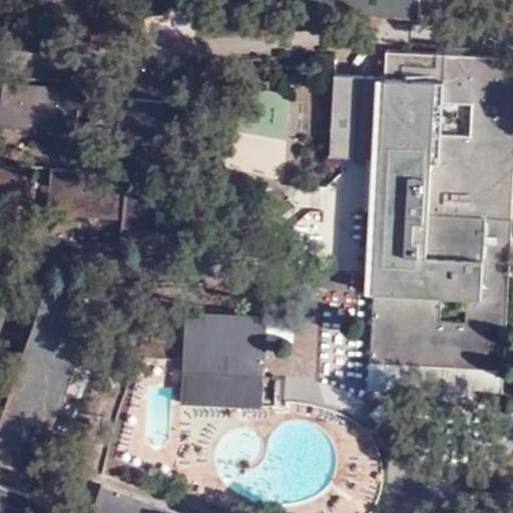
[(326,12),(392,15),(407,16),(418,16),(418,0),(299,0),(297,24),(324,32),(326,12)]
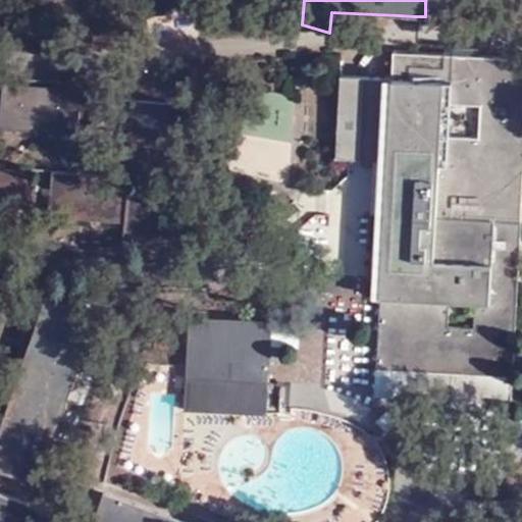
[(414,16),(399,15),(396,56),(412,56),(414,16)]
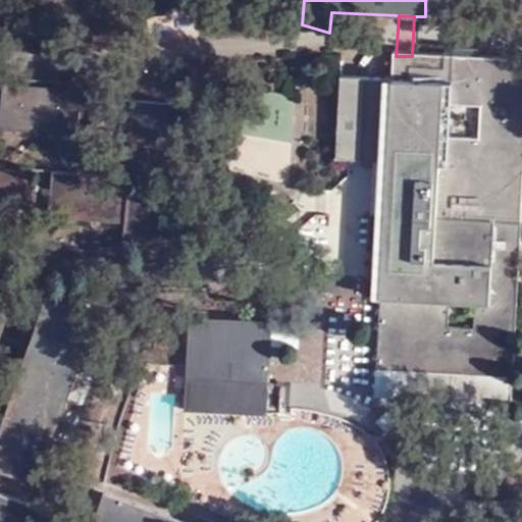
[(521,62),(412,56),(396,56),(393,55),(392,80),(340,77),(335,160),(378,161),(388,162),(381,298),(377,370),(510,377),(516,261),(517,239),(521,146),(521,62)]
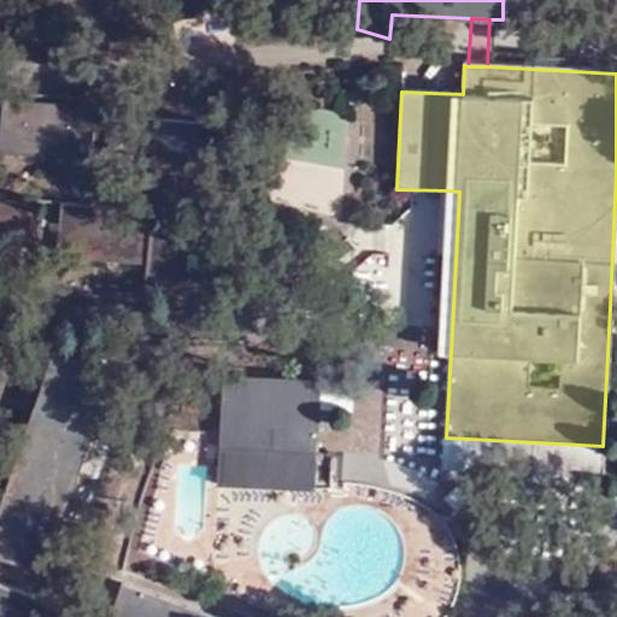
[(0,144),(0,153),(89,162),(93,107),(3,99),(0,144)]
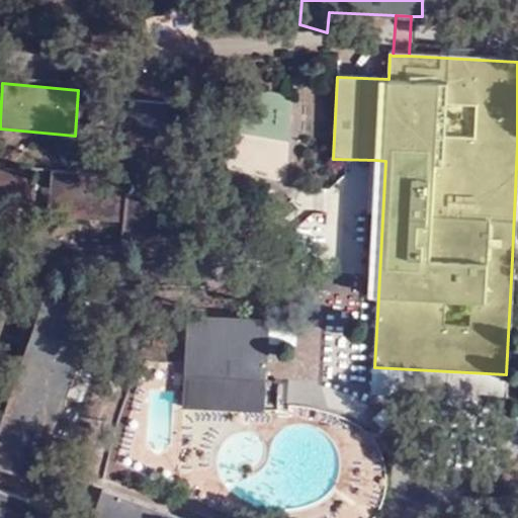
[(172,105),(130,102),(125,143),(169,145),(172,105)]
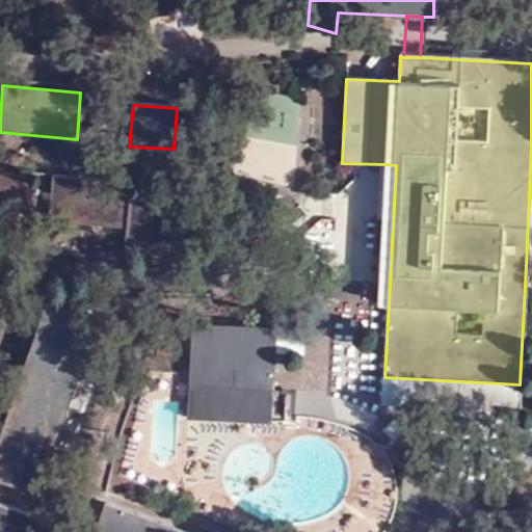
[(396,165),(386,164),(377,301),(389,303),(396,165)]
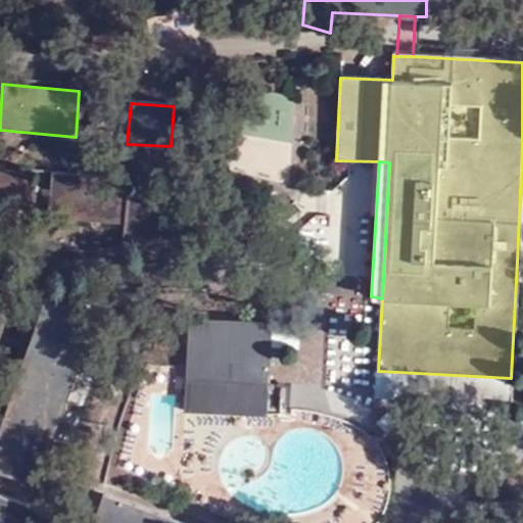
[(0,215),(15,220),(28,178),(0,170),(0,215)]
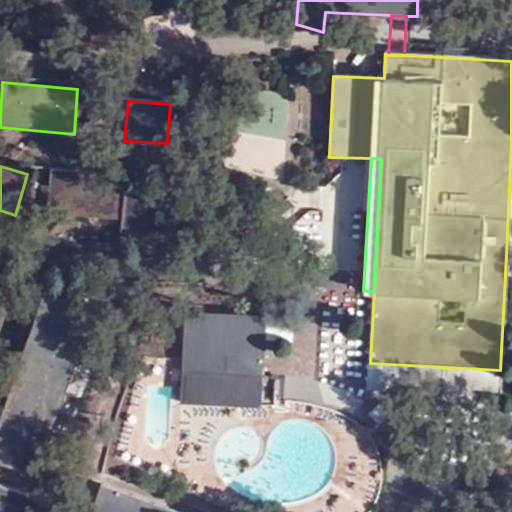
[(125,176),(50,169),(47,213),(121,219),(120,234),(160,237),(162,194),(124,192),(125,176)]
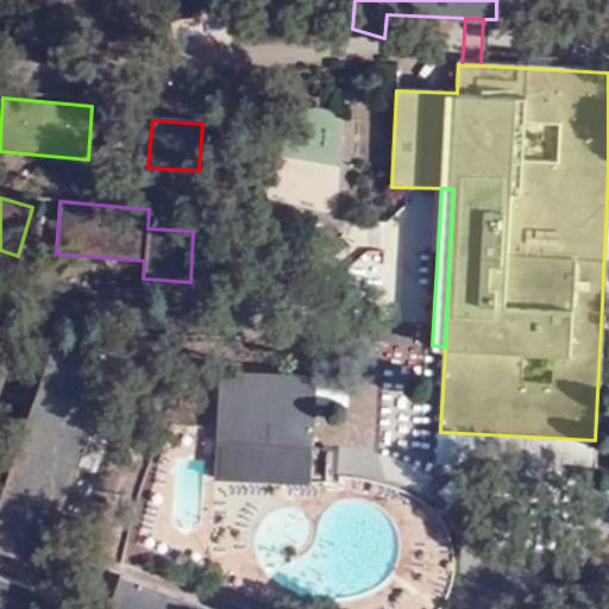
[(274,471),(274,483),(309,485),(315,377),(221,371),(218,431),(217,466),(274,471)]
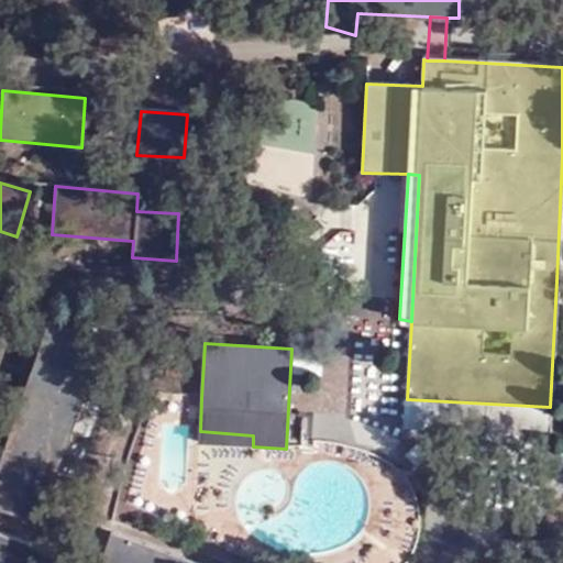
[(157,396),(151,509),(195,511),(199,443),(200,431),(201,398),(157,396)]
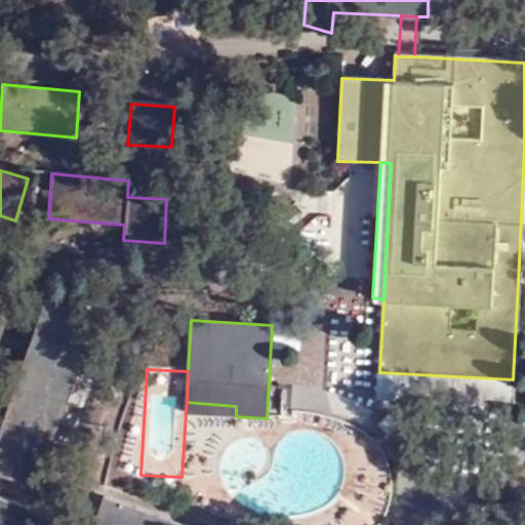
[(511,407),(513,379),(379,372),(377,398),(511,407)]
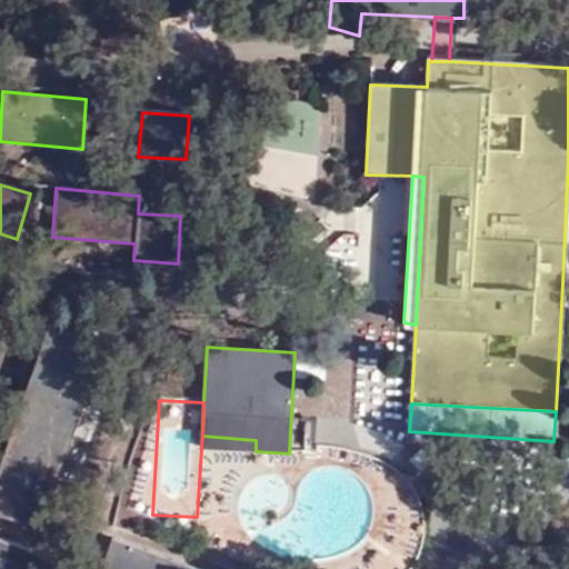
[(201,448),(256,451),(256,440),(202,436),(201,448)]
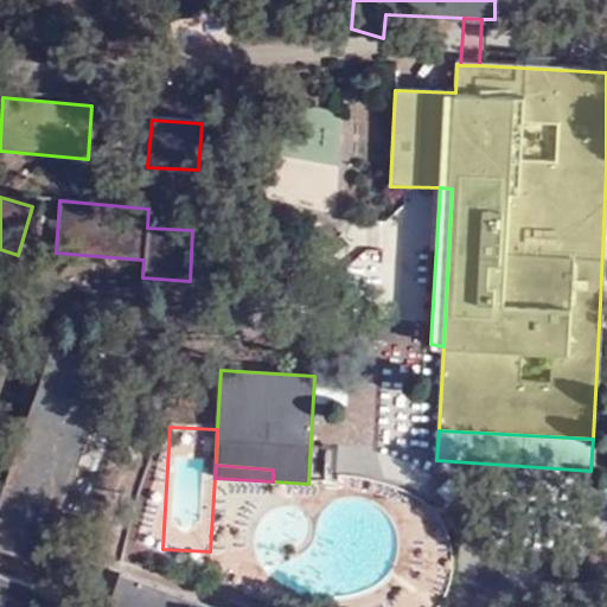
[(0,606),(51,606),(56,595),(0,573),(0,606)]
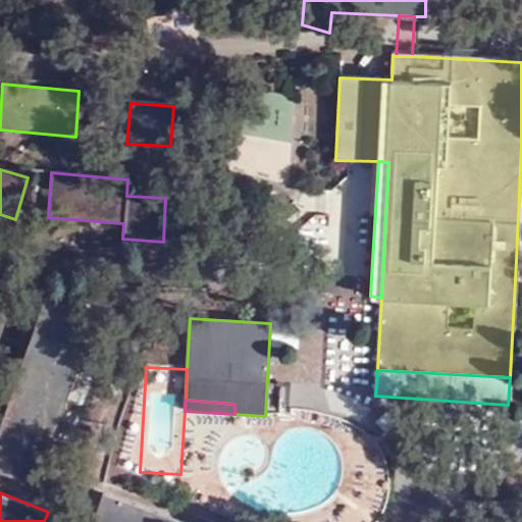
[(170,521),(102,497),(93,521),(170,521)]
